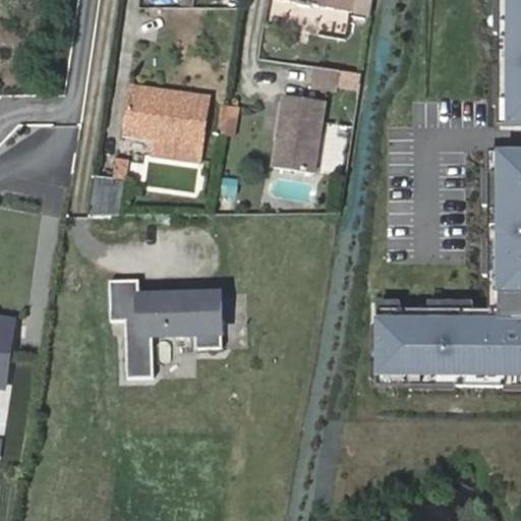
[(285,0),(349,11),(351,0),(285,0)]
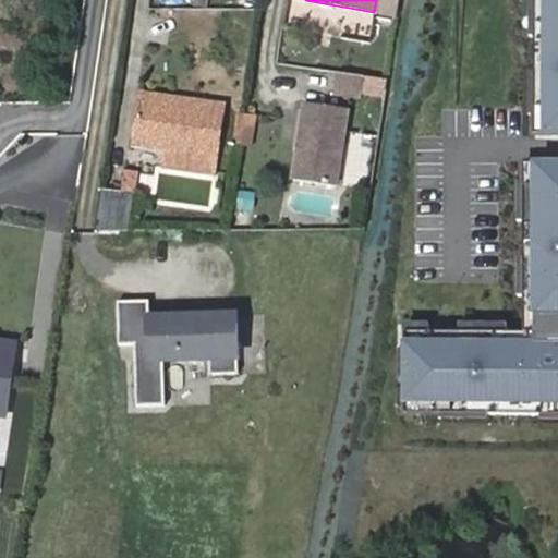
[(397,16),(399,0),(376,0),(374,12),(397,16)]
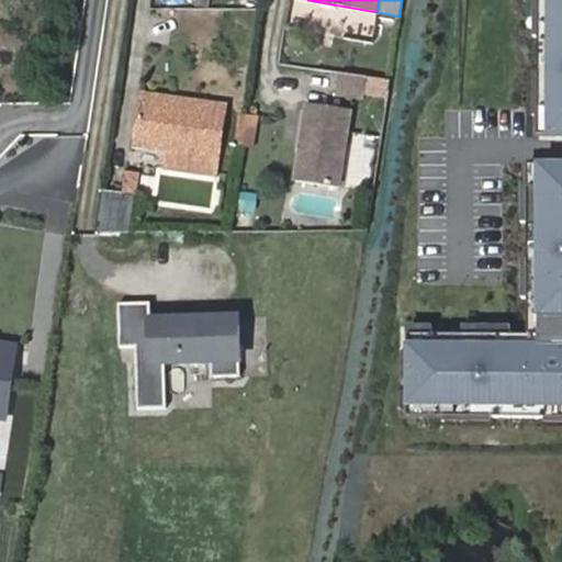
[(561,0),(547,0),(549,138),(561,137),(561,0)]
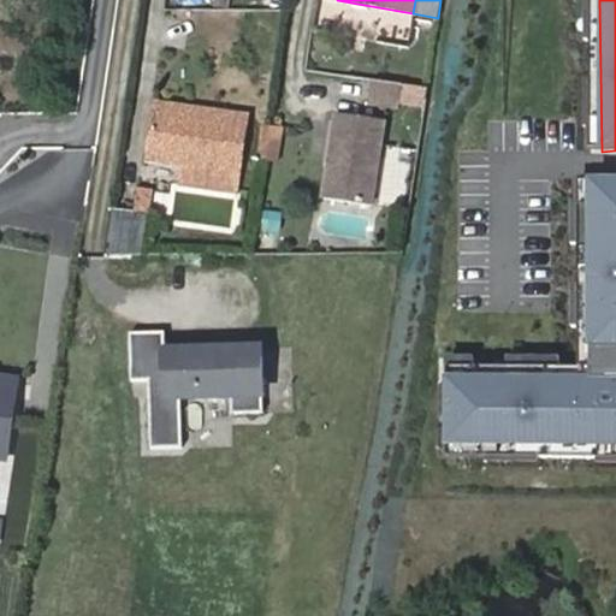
[(398,107),(402,84),(373,80),(368,102),(398,107)]
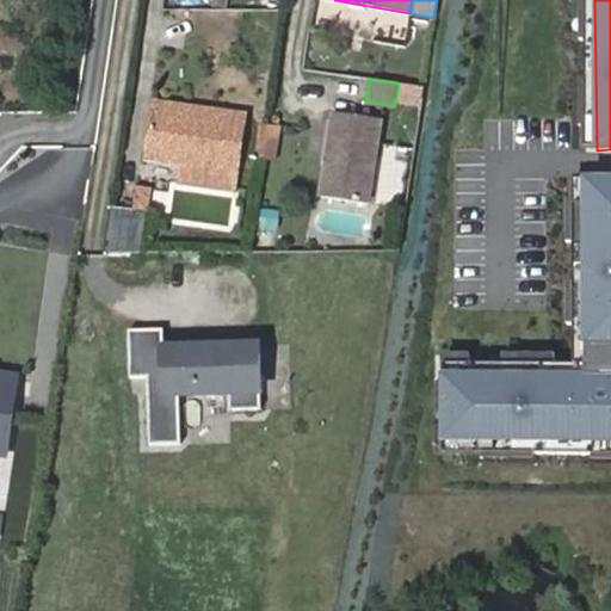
[(158,103),(156,111),(242,123),(244,115),(158,103)]
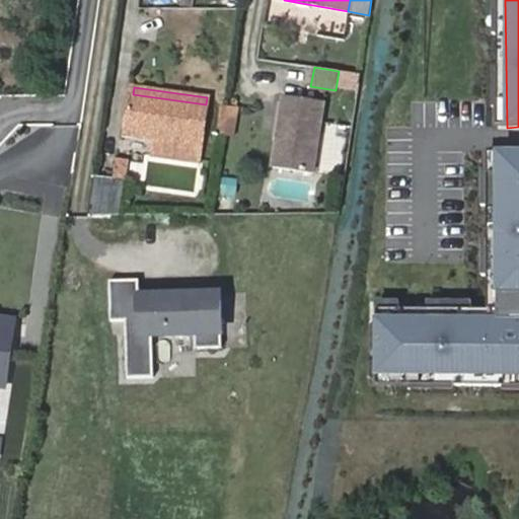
[(206,104),(133,94),(128,132),(199,142),(206,104)]
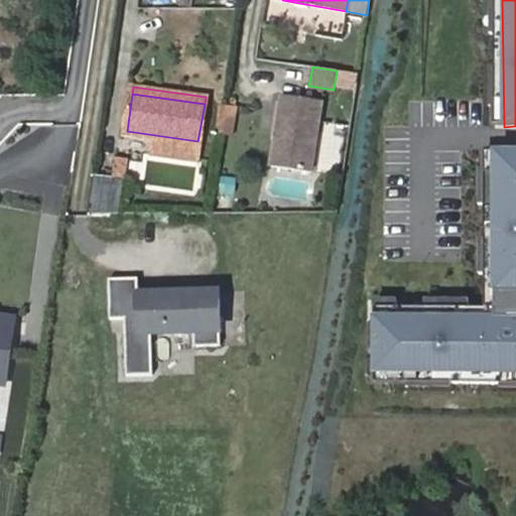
[(282,96),(271,166),(311,173),(323,102),(282,96)]
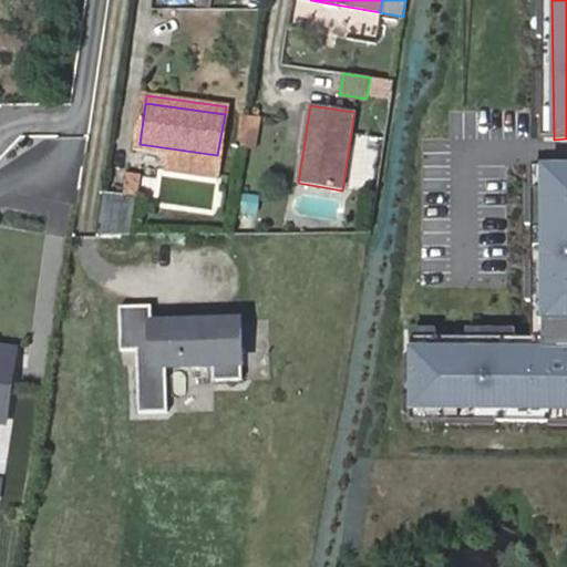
[(215,177),(217,156),(171,150),(167,171),(215,177)]
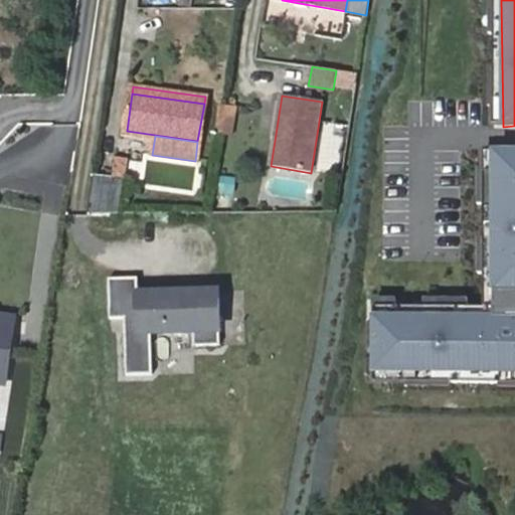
[(514,150),(495,150),(495,314),(375,314),(375,371),(514,371),(514,150)]
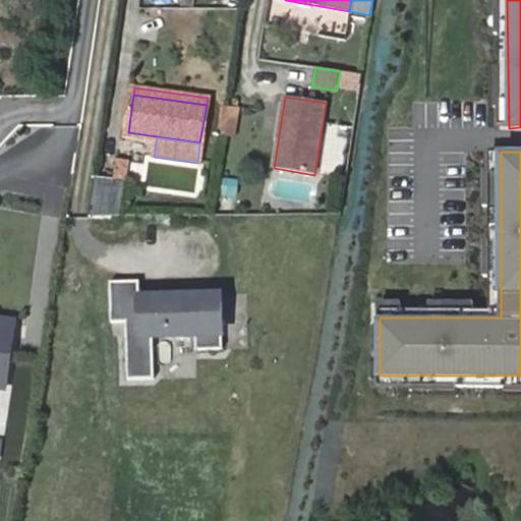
[(128,161),(118,160),(116,180),(126,181),(128,161)]
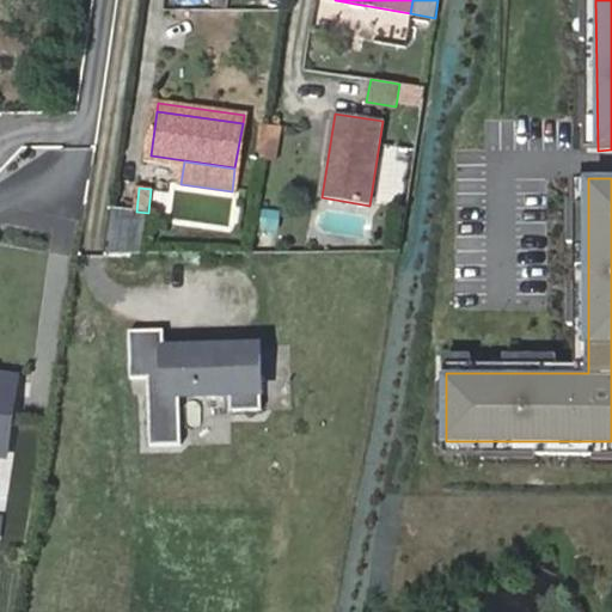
[(132,208),(111,206),(104,249),(142,250),(144,220),(132,220),(132,208)]
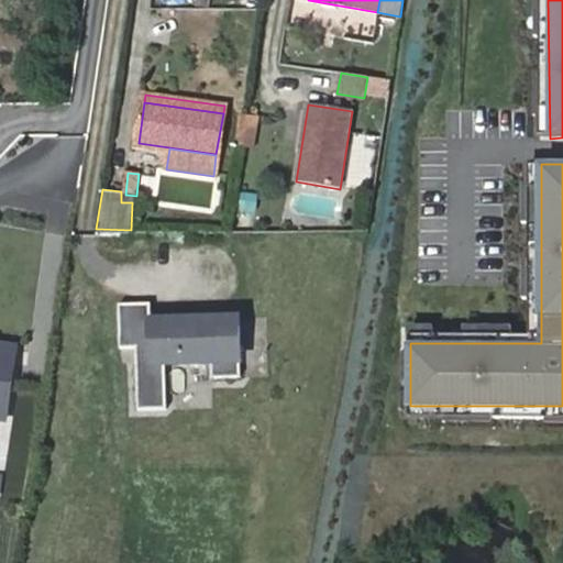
[(156,301),(119,300),(119,344),(134,344),(134,407),(164,406),(164,356),(180,356),(180,362),(208,362),(208,377),(236,377),(238,318),(156,318),(156,301)]
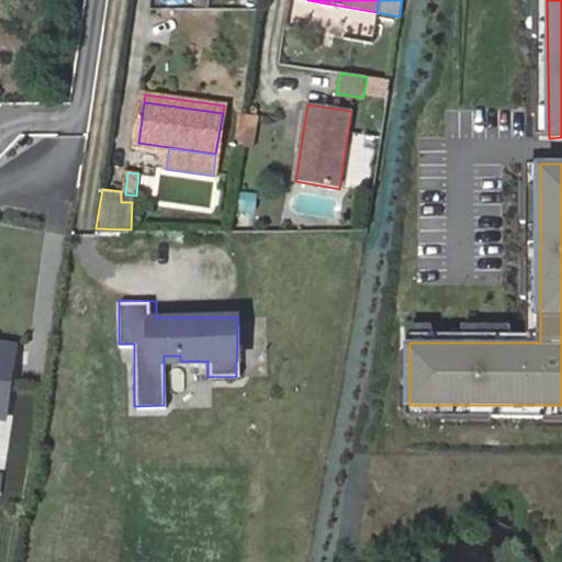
[(13,366),(0,363),(0,416),(4,417),(13,366)]
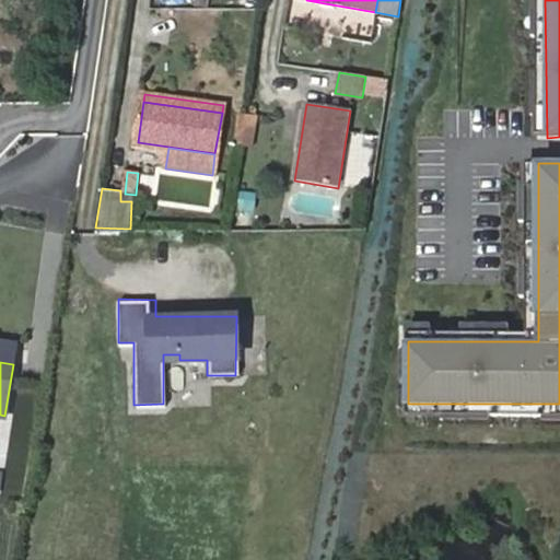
All buildings are outlined.
